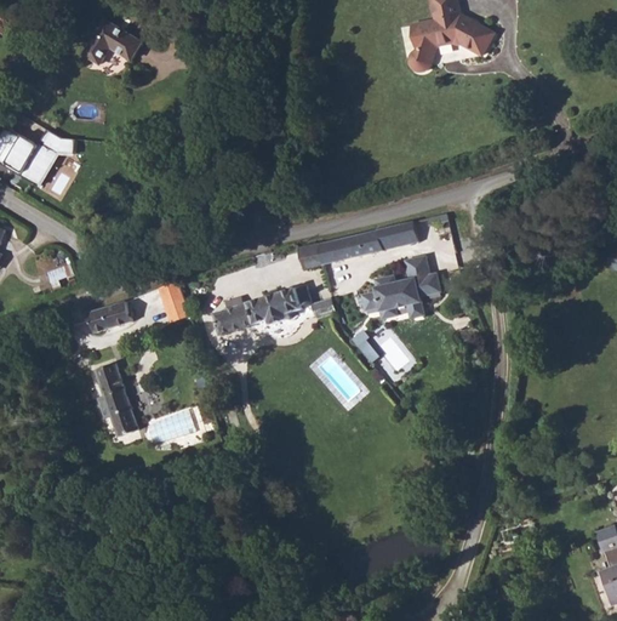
[(410,34),(413,51),(411,52),(409,53),(407,57),(407,60),(407,63),(406,63),(407,66),(409,68),(411,70),(413,72),(417,73),(420,73),(423,72),(427,70),(430,68),(432,67),(430,66),(434,50),(438,46),(451,44),(457,44),(481,56),(492,33),(460,16),(456,0),(430,0),(434,21),(428,22),(430,30),(410,34)]
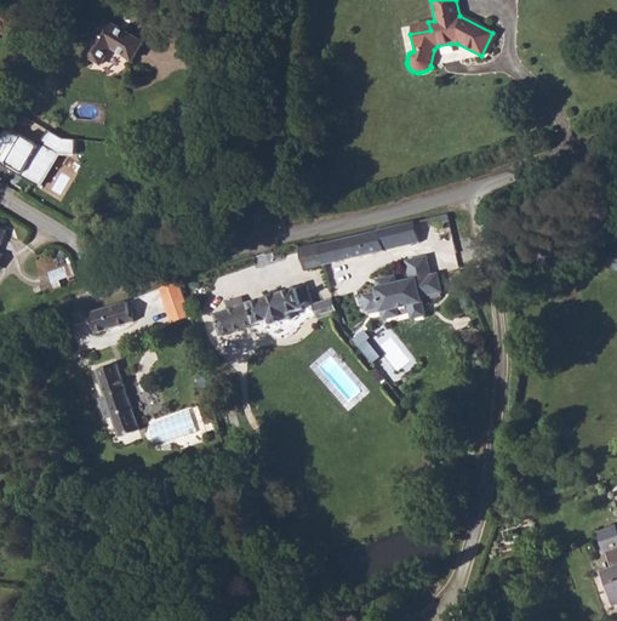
[(83,55),(100,64),(110,49),(130,60),(141,43),(104,20),(83,55)]
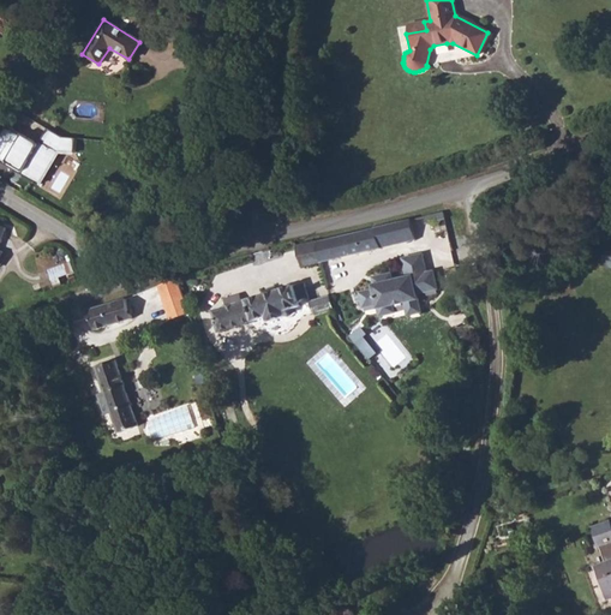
[(406,25),(406,34),(426,30),(424,22),(406,25)]
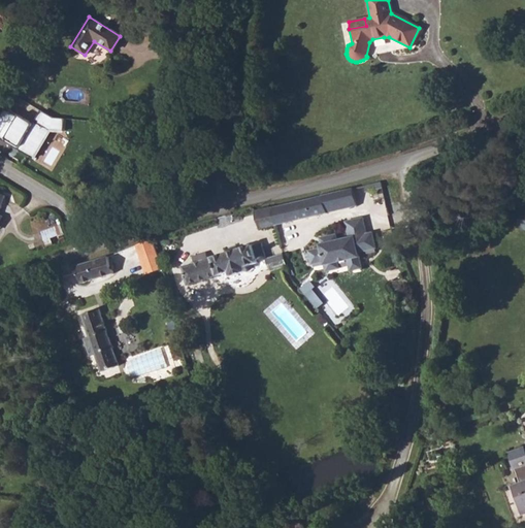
[(362,185),(363,192),(379,189),(380,188),(378,182),(362,185)]
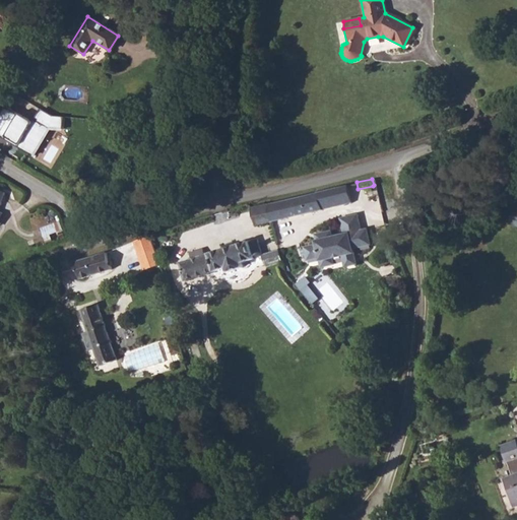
[(315,192),(319,206),(348,199),(345,185),(315,192)]
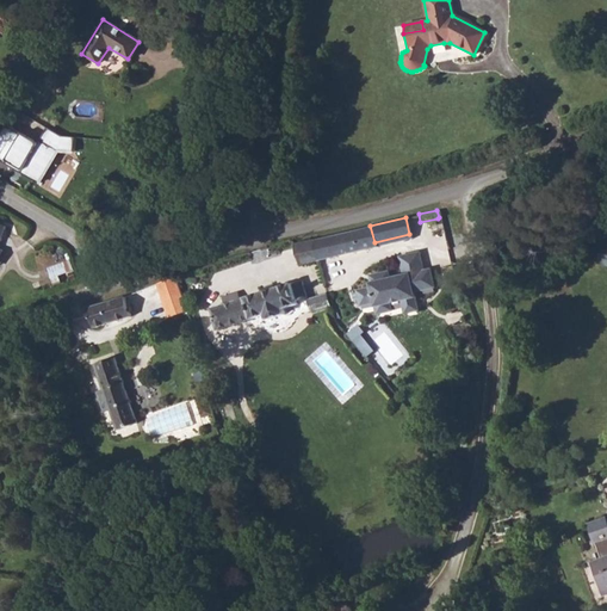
[(110,223),(117,233),(125,228),(119,218),(110,223)]
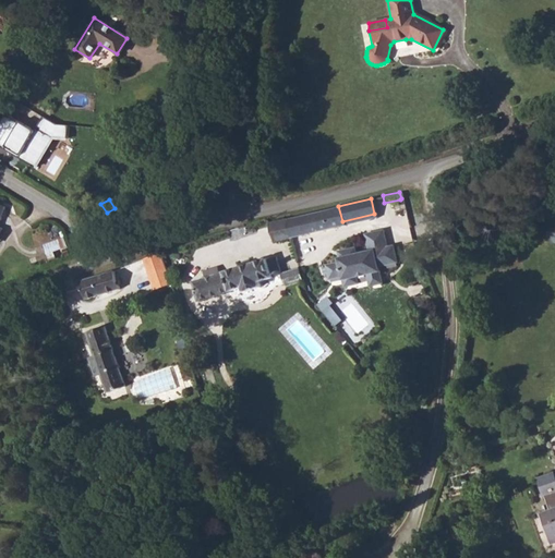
[(266,222),(272,241),(344,225),(342,221),(338,206),(266,222)]
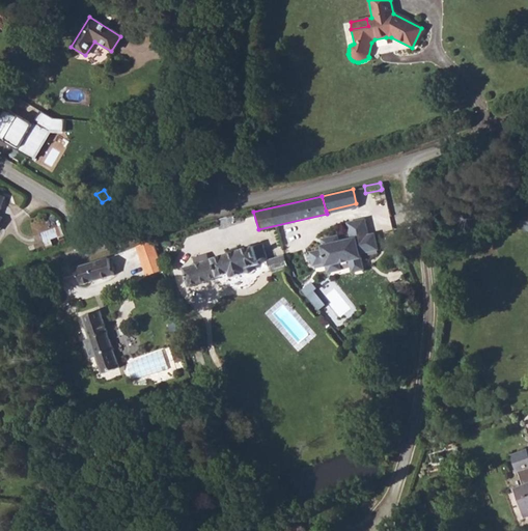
[(527,214),(523,213),(519,228),(527,231),(527,214)]
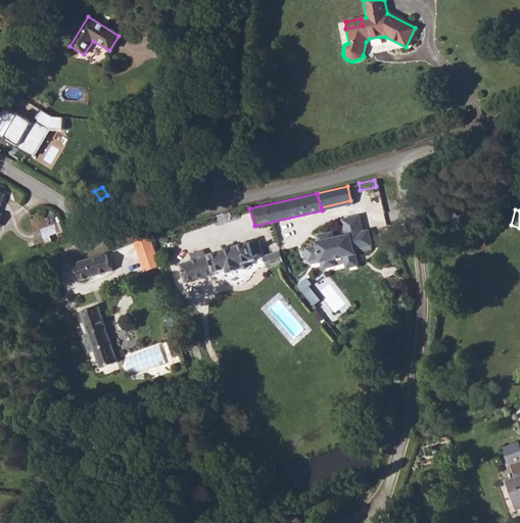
[(356,216),(339,220),(342,235),(331,238),(327,239),(326,235),(314,238),(315,241),(314,241),(315,245),(302,248),(304,260),(317,257),(318,263),(322,265),(329,263),(331,259),(331,258),(341,256),(341,257),(344,259),(350,258),(352,255),(351,250),(369,246),(366,230),(360,232),(356,216)]
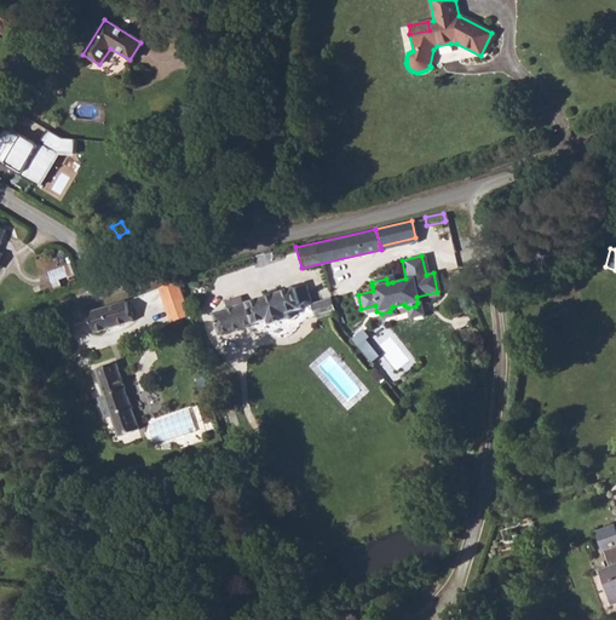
[(45,273),(49,281),(64,275),(62,267),(45,273)]
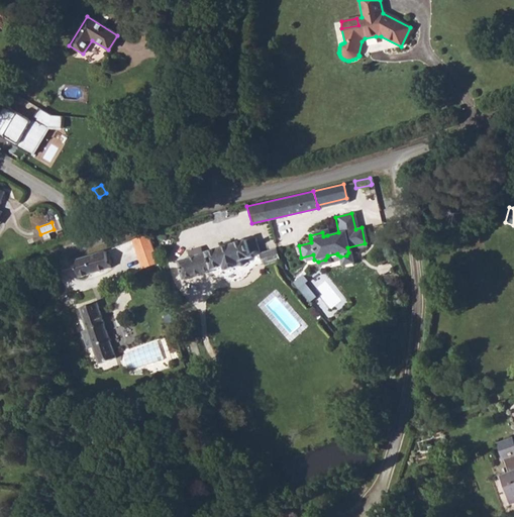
[(308,233),(310,238),(311,238),(310,235),(322,232),(323,236),(327,235),(325,229),(308,233)]
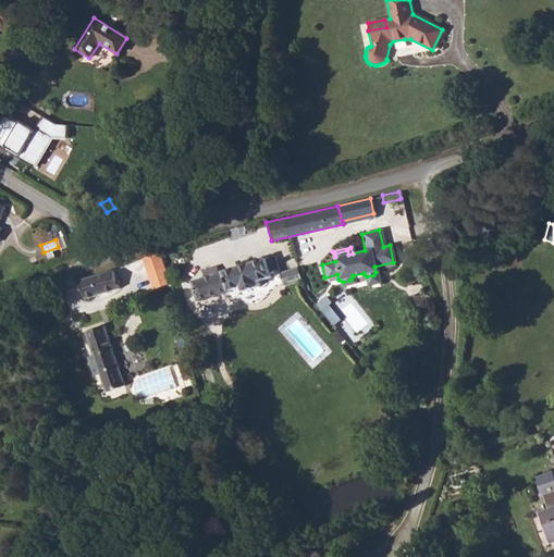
[(152,289),(169,283),(170,282),(158,252),(142,259),(152,289)]
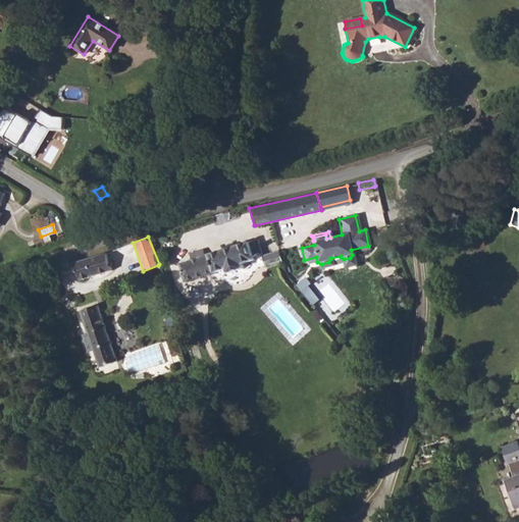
[(221,249),(203,255),(201,249),(189,253),(190,259),(177,263),(184,281),(224,268),(225,270),(228,272),(239,269),(241,265),(240,263),(253,259),(253,257),(254,254),(257,254),(260,255),(256,240),(249,242),(247,241),(234,245),(221,249)]
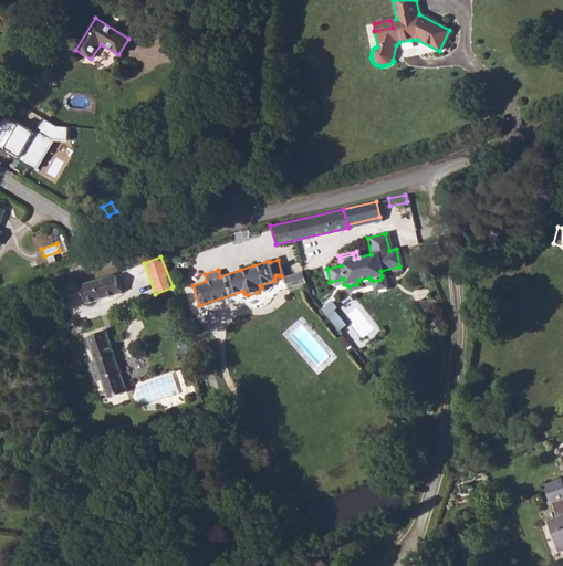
[(282,276),(287,287),(304,282),(301,271),(296,272),(295,273),(287,275),(285,275),(282,276)]
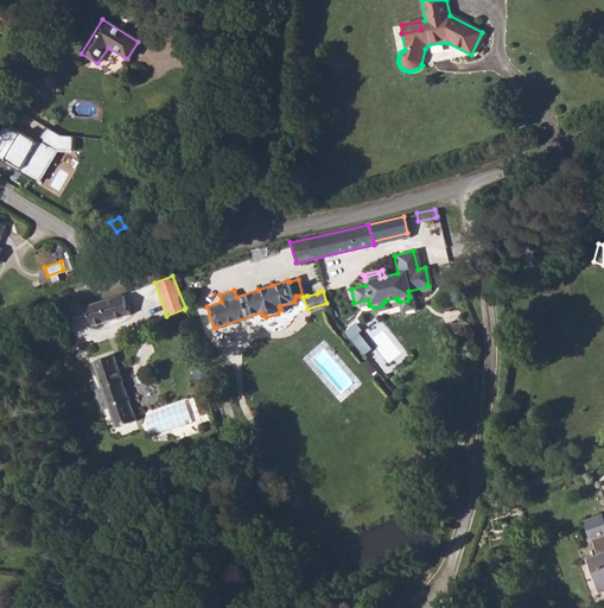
[(91,327),(128,315),(122,295),(103,301),(86,306),(91,327)]
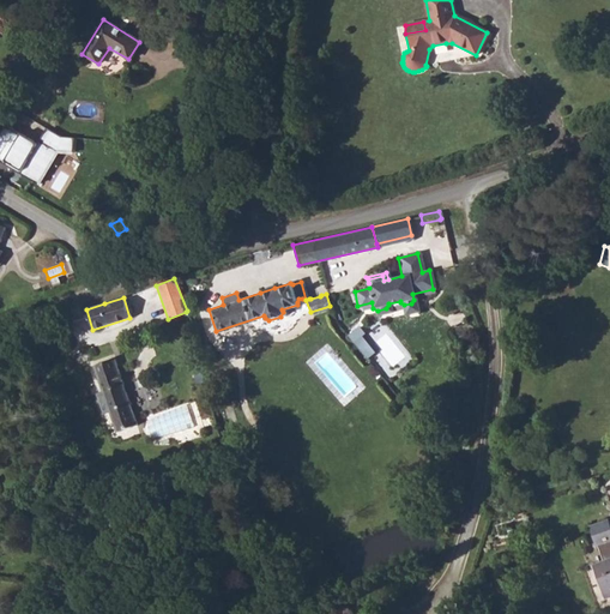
[(404,305),(400,302),(403,314),(416,312),(414,300),(411,304),(404,305)]
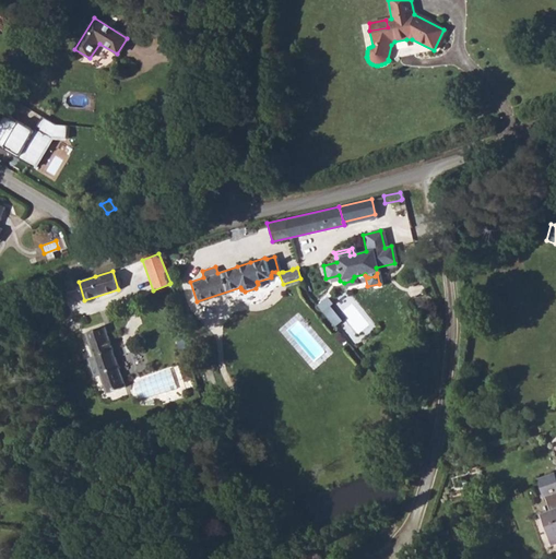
[(331,325),(341,321),(329,299),(320,304),(331,325)]
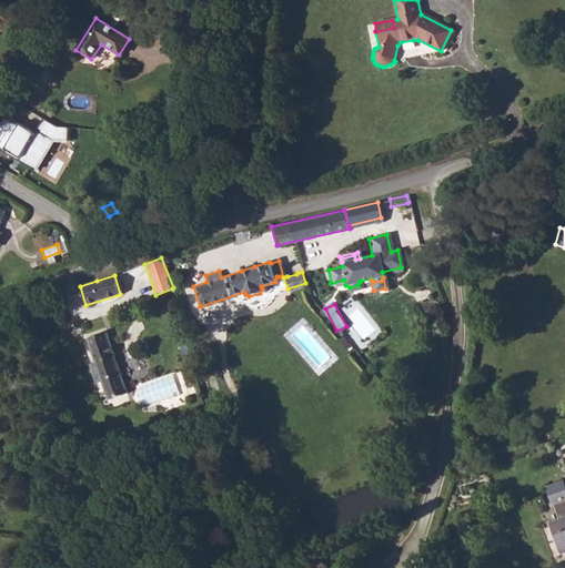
[(96,384),(102,381),(108,399),(127,394),(104,332),(87,338),(96,362),(97,366),(91,368),(96,384)]
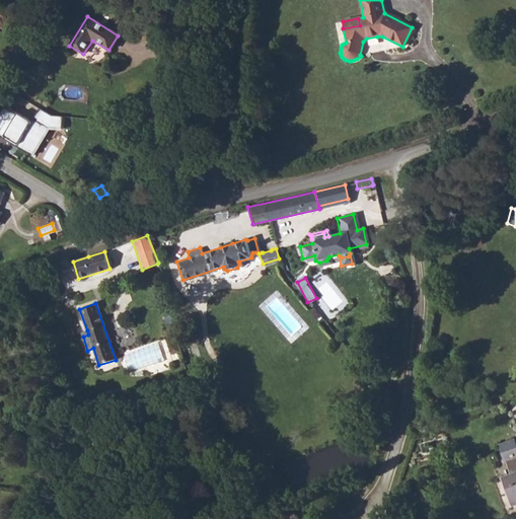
[(170,353),(177,350),(176,344),(168,346),(170,353)]
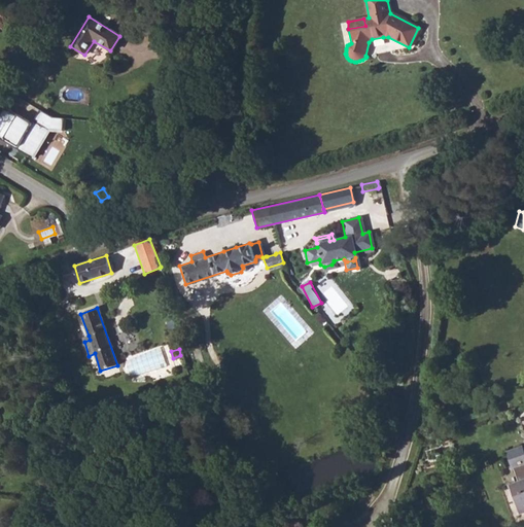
[(516,506),(523,504),(523,460),(523,458),(520,450),(519,447),(505,451),(510,465),(511,464),(517,482),(509,485),(516,506)]
